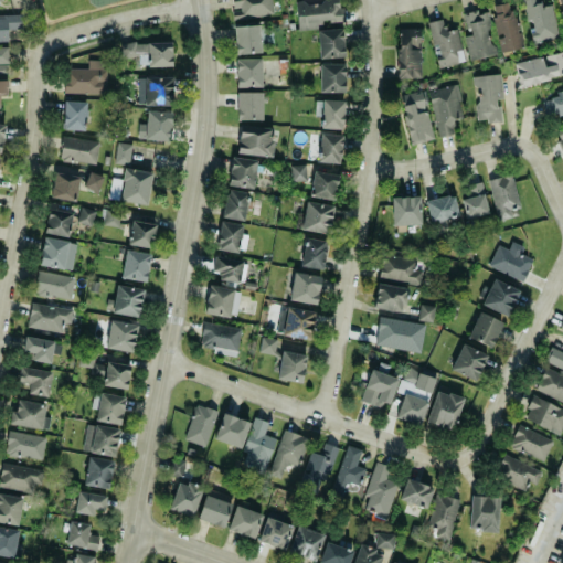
[(232,0),(235,20),(274,16),(273,0),(232,0)]
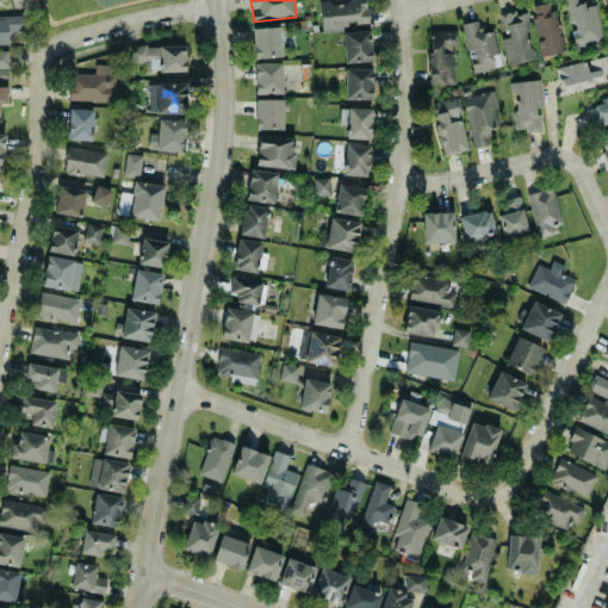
[(566,0),(577,48),(606,42),(597,6),(585,8),(583,0),(566,0)]
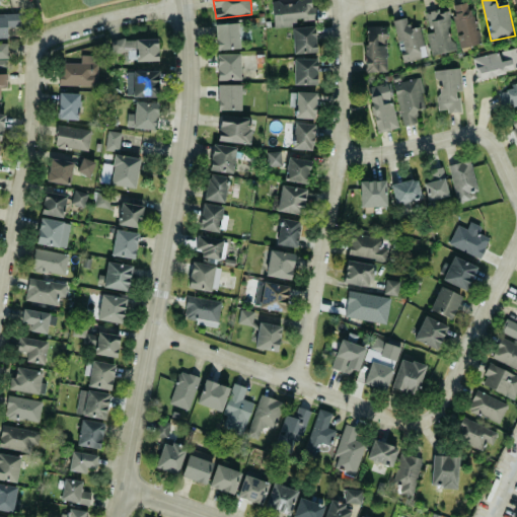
[(317,20),(317,7),(314,7),(313,1),(274,2),(275,27),(298,27),(297,21),(317,20)]
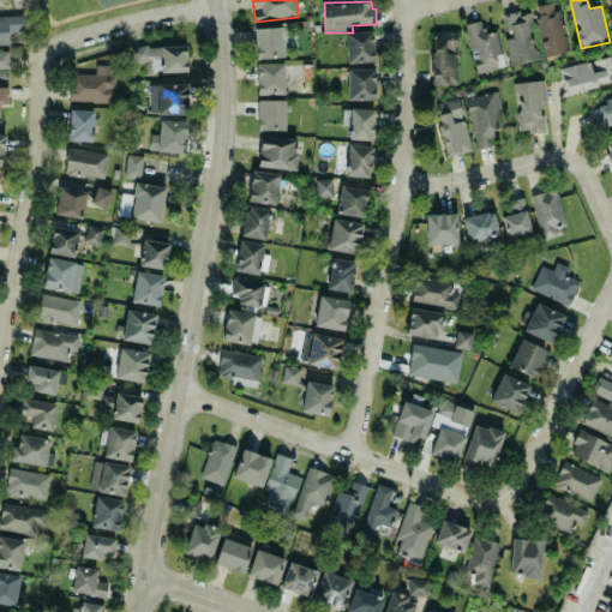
[(547,59),(570,53),(558,3),(535,9),(547,59)]
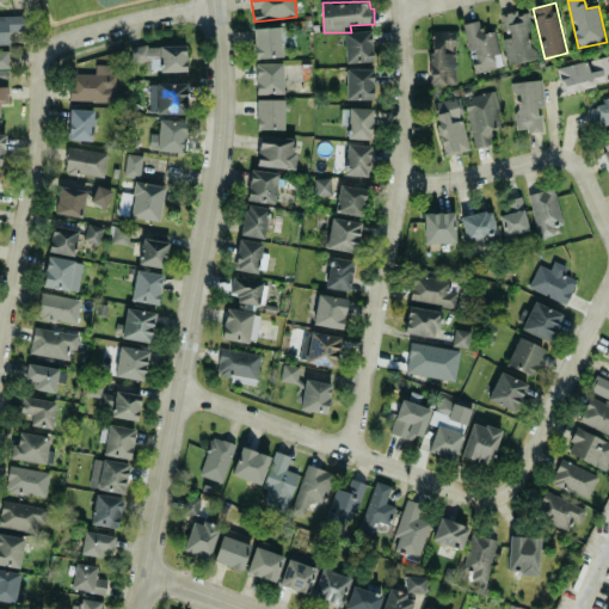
[(510,66),(539,61),(528,12),(504,17),(508,40),(504,40),(510,66)]
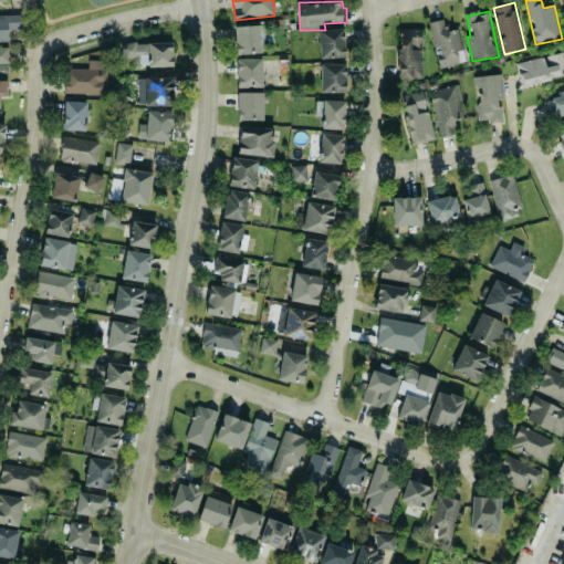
[(0,43),(10,44),(9,30),(23,30),(23,16),(0,16),(0,43)]
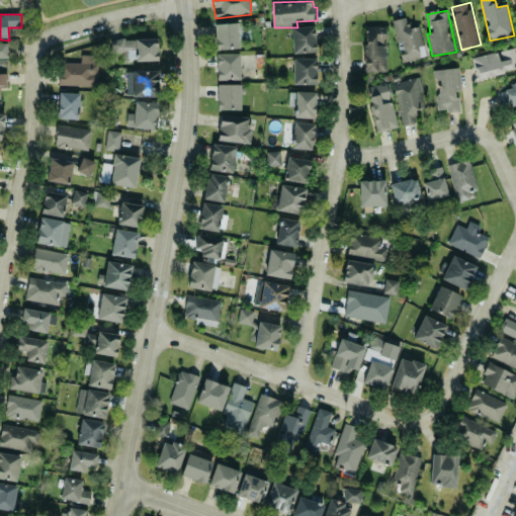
[(403,63),(427,58),(420,27),(410,29),(408,18),(394,21),(403,63)]
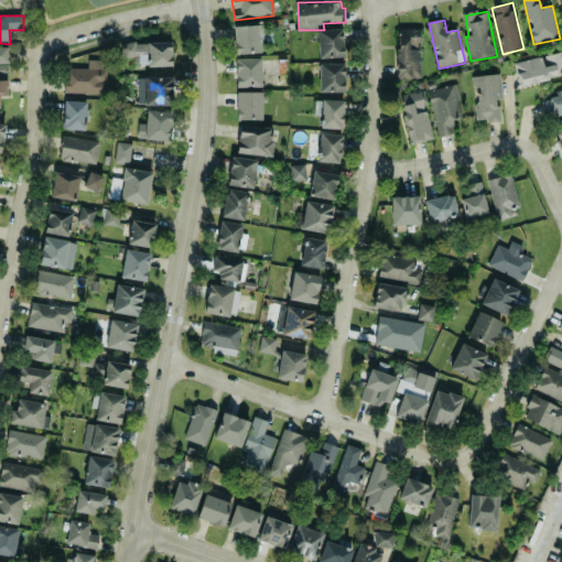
[(261,26),(236,28),(237,55),(262,54),(261,26)]
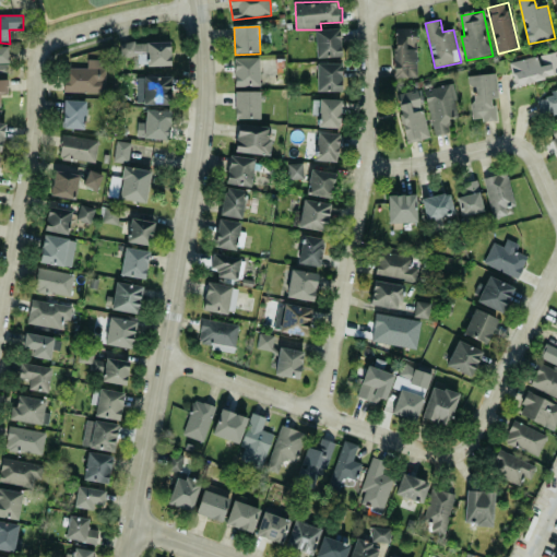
[(341,30),(316,31),(317,59),(342,58),(341,30)]
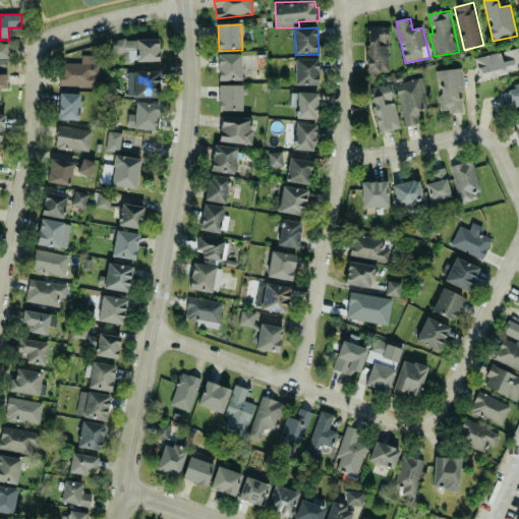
[(368,73),(390,72),(389,27),(367,27),(368,73)]
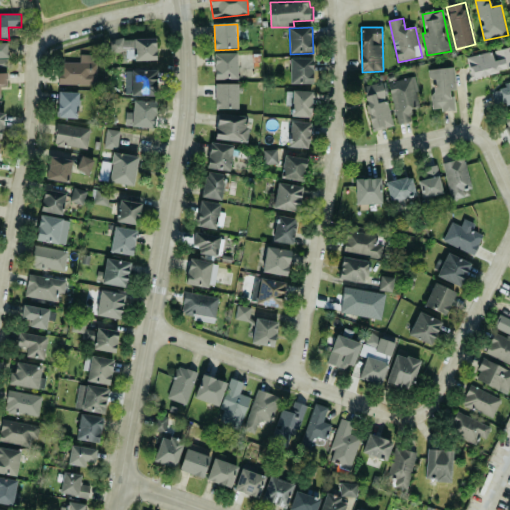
[(112,53),(125,53),(125,61),(157,60),(156,39),(112,40),(112,53)]
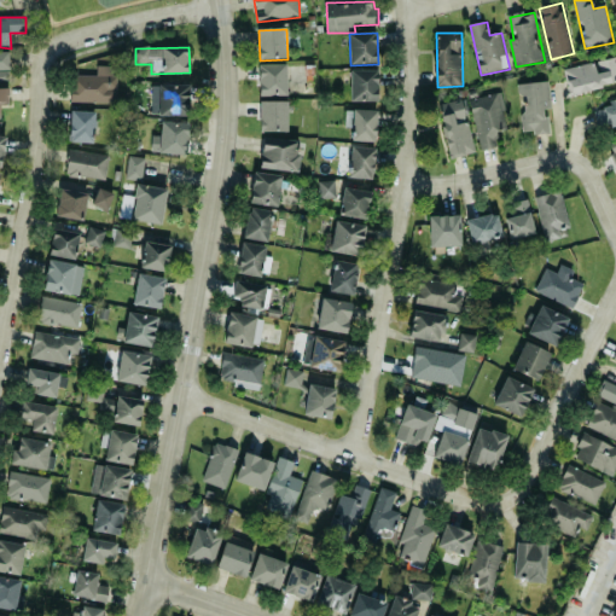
[(0,82),(11,82),(12,53),(0,52),(0,82)]
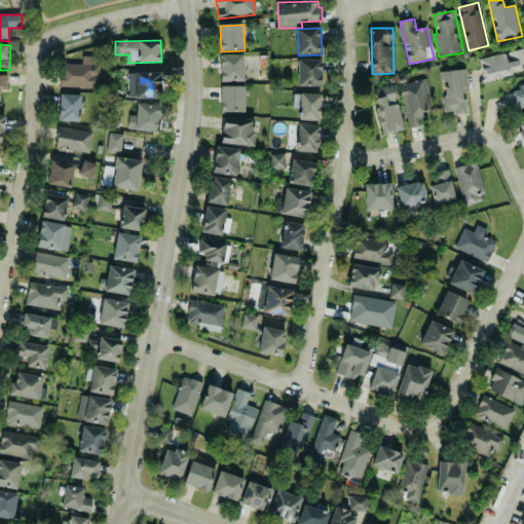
[(483,78),(523,73),(523,51),(481,57),(483,78)]
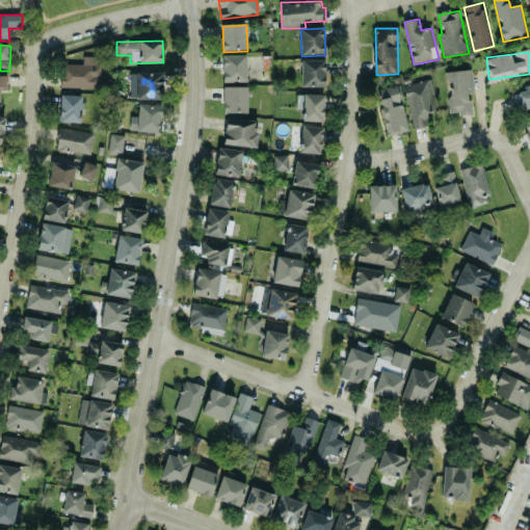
[(247,82),(247,56),(223,56),(223,83),(247,82)]
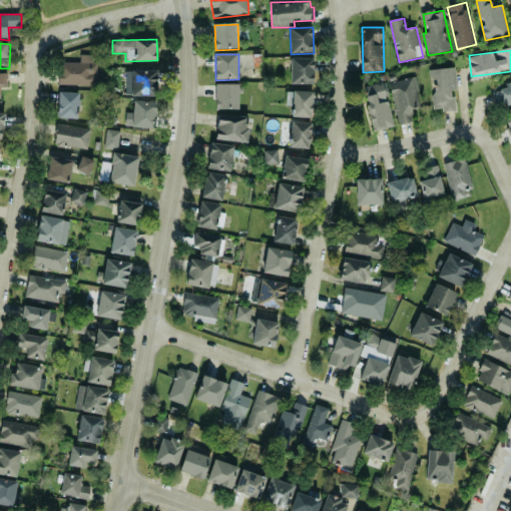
[(60,85),(96,85),(97,55),(81,55),(81,63),(60,62),(60,85)]
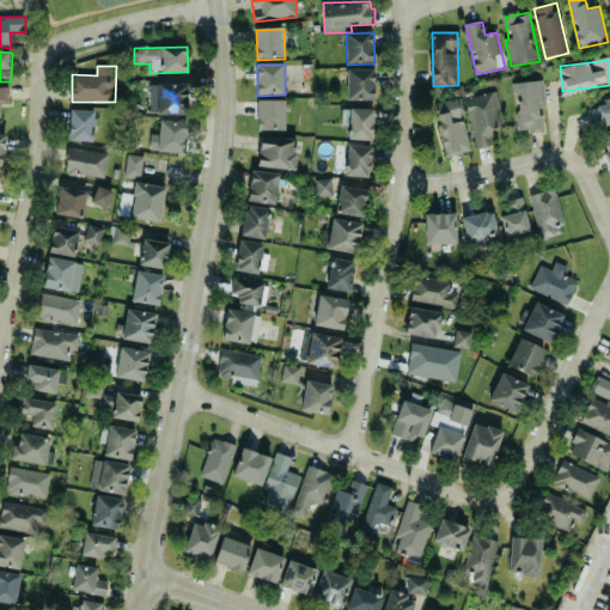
[(374,101),(374,69),(348,69),(348,101),(374,101)]
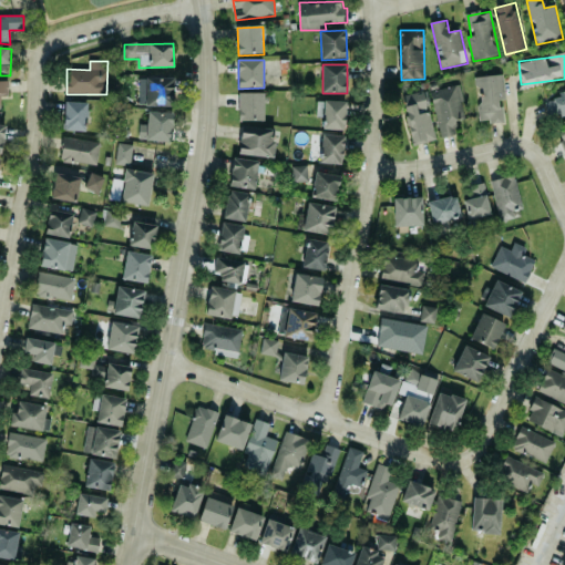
[(479,78),(481,121),(490,121),(490,124),(505,123),(504,103),(506,103),(504,75),(479,78)]
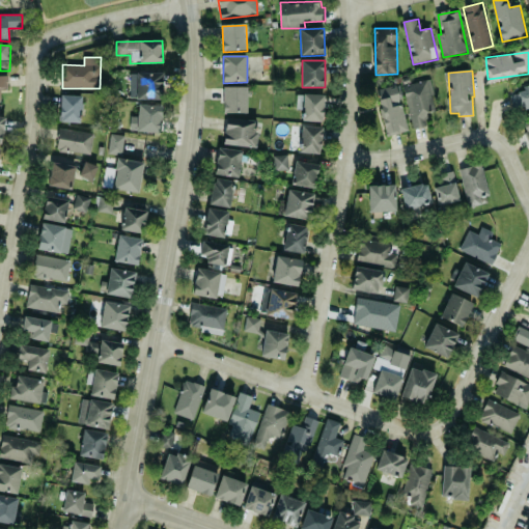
[(164,100),(164,74),(132,73),(131,100),(164,100)]
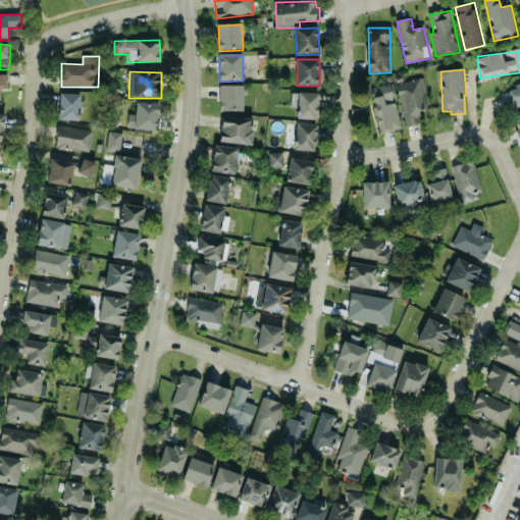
[(8,74),(0,74),(0,100),(1,101),(1,88),(9,88),(8,74)]
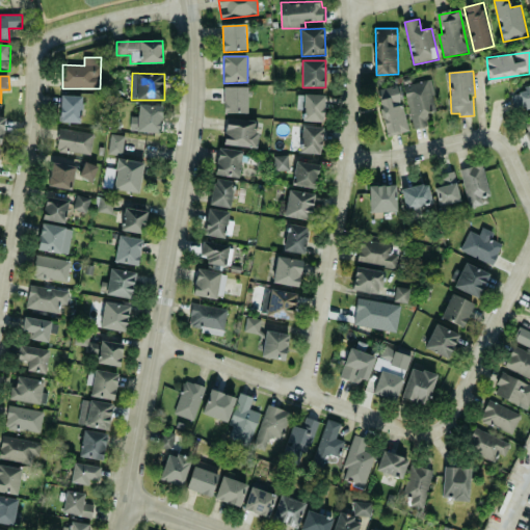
[(414,130),(428,127),(426,114),(438,112),(431,80),(405,85),(414,130)]
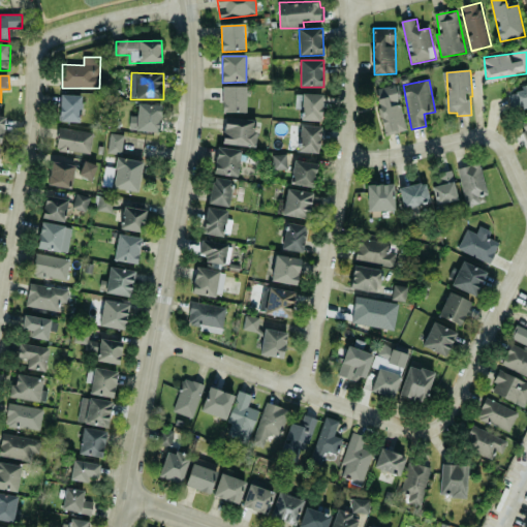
[(375,90),(385,136),(407,131),(397,86),(375,90)]
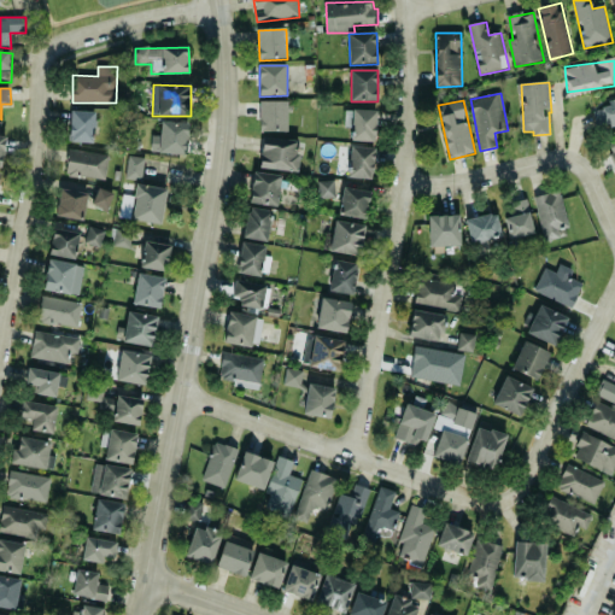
[(614,100),(609,101),(610,106),(595,111),(599,130),(614,127),(614,100)]
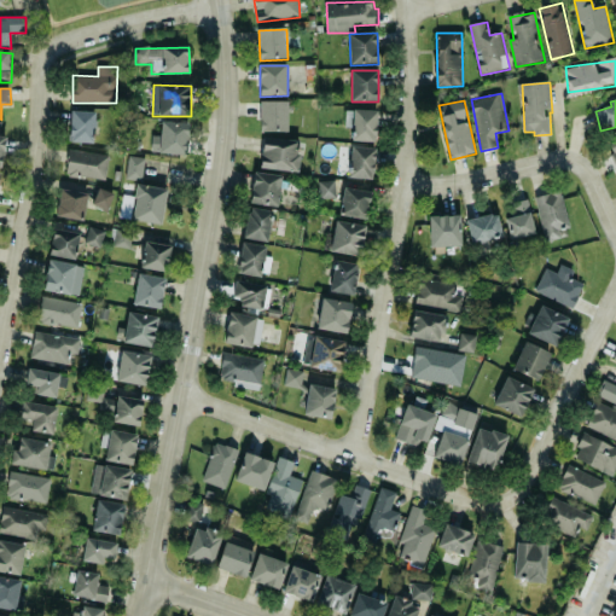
[(261,132),(289,133),(289,103),(261,102),(261,132)]
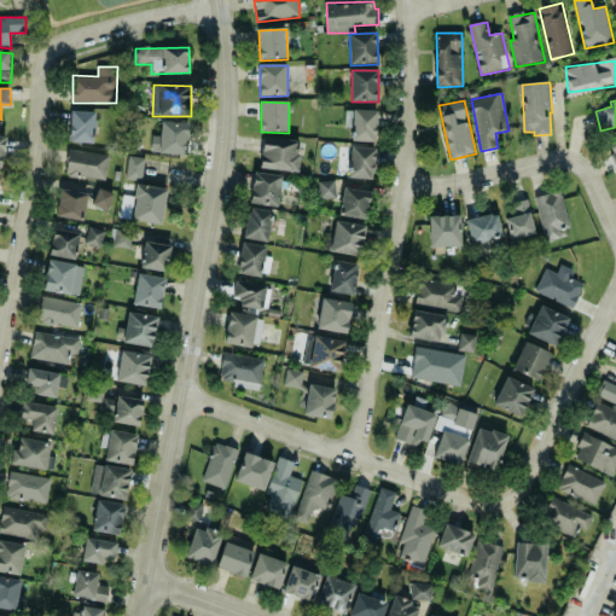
[(96,112),(71,111),(70,143),(94,144),(96,112)]
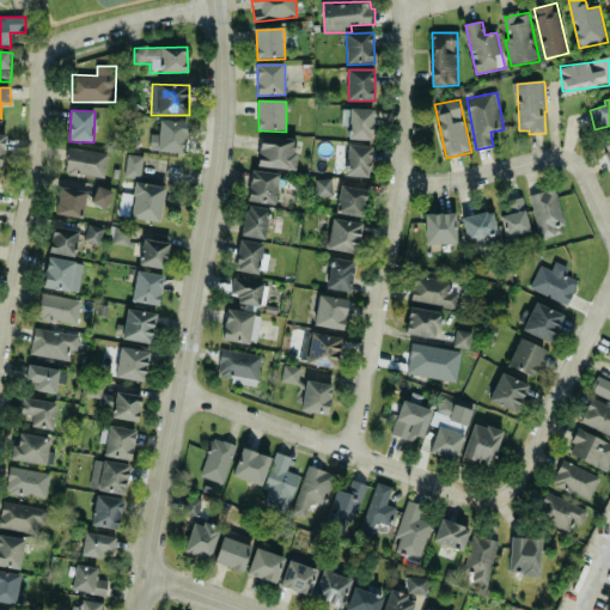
[(374,110),(351,110),(351,140),(373,141),(374,110)]
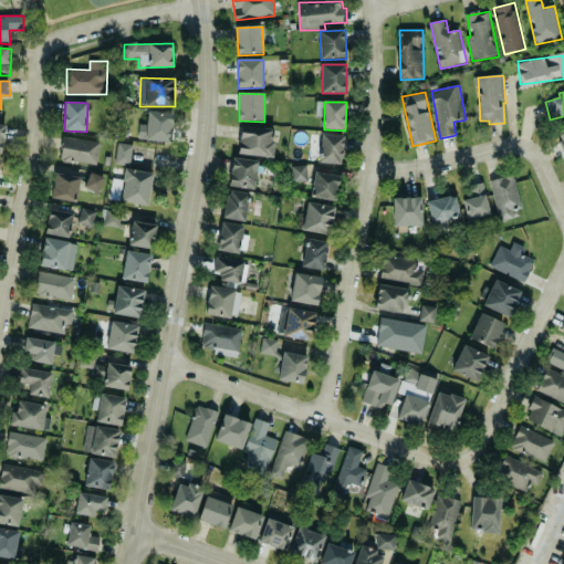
[(173,142),(174,113),(148,113),(148,125),(139,124),(139,141),(173,142)]
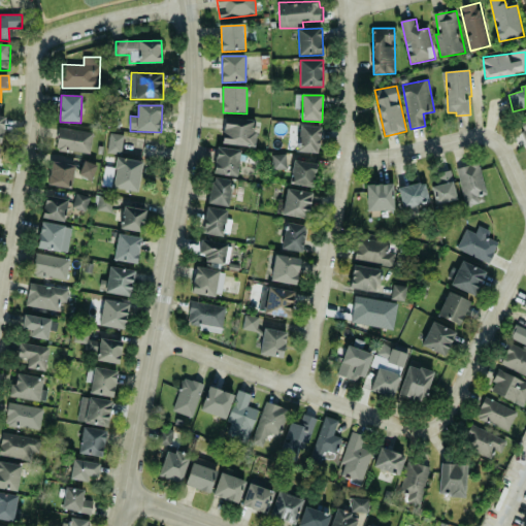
[(258,122),(226,118),(222,143),(255,148),(258,122)]
